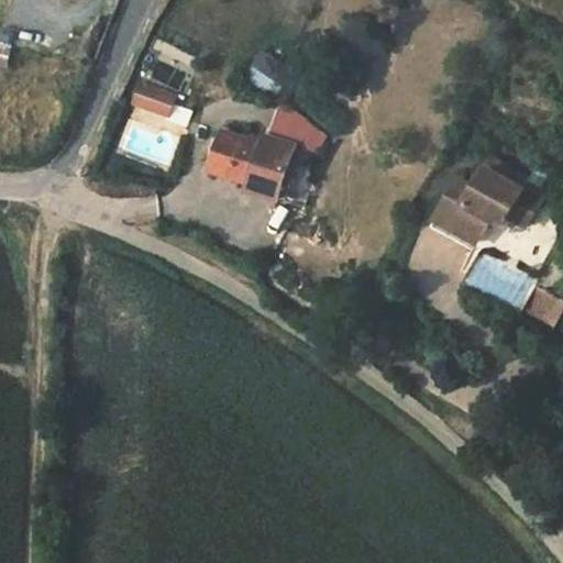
[(14,45),(0,41),(0,54),(11,56),(14,45)]
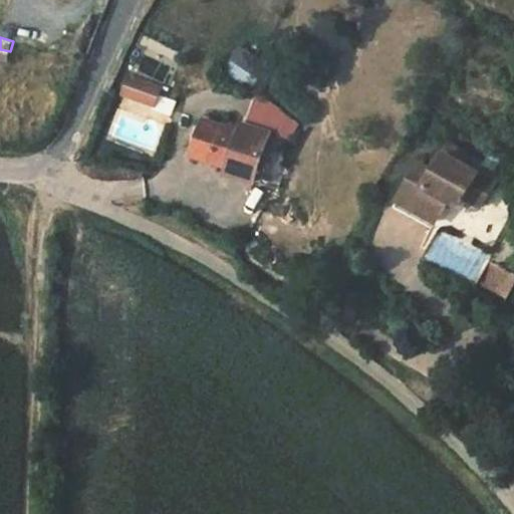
[(240,45),(232,58),(251,69),(259,57),(240,45)]
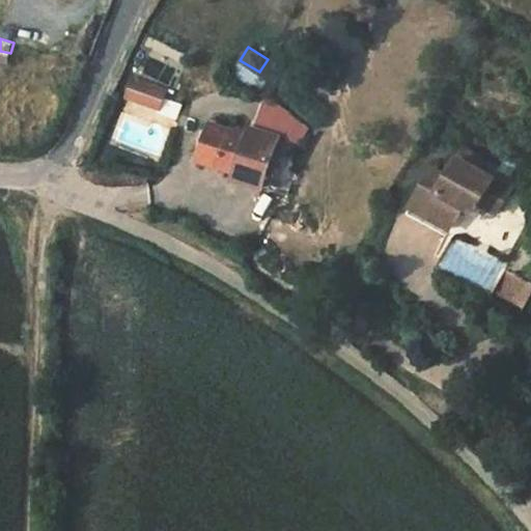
[(270,79),(278,66),(268,59),(259,72),(270,79)]
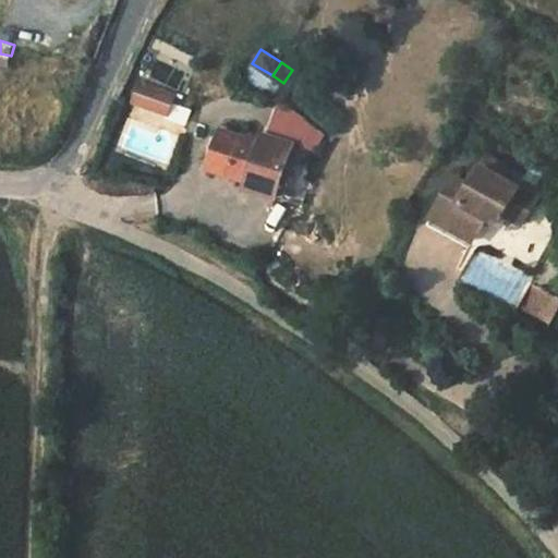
[(252,63),(243,76),(275,97),(283,83),(273,75),(252,63)]
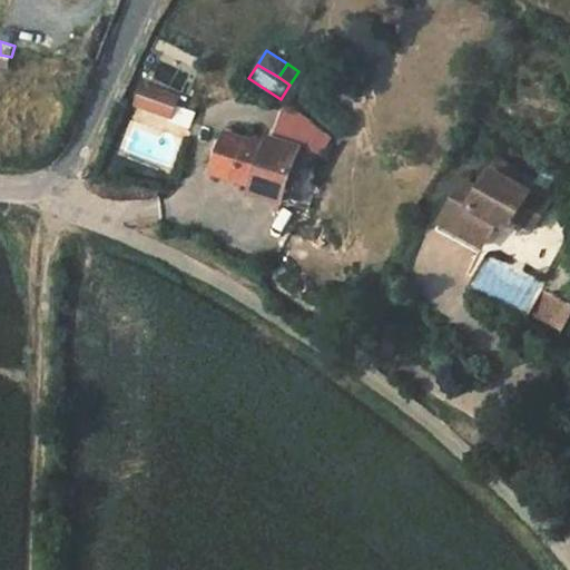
[(169,121),(180,96),(143,81),(131,107),(169,121)]
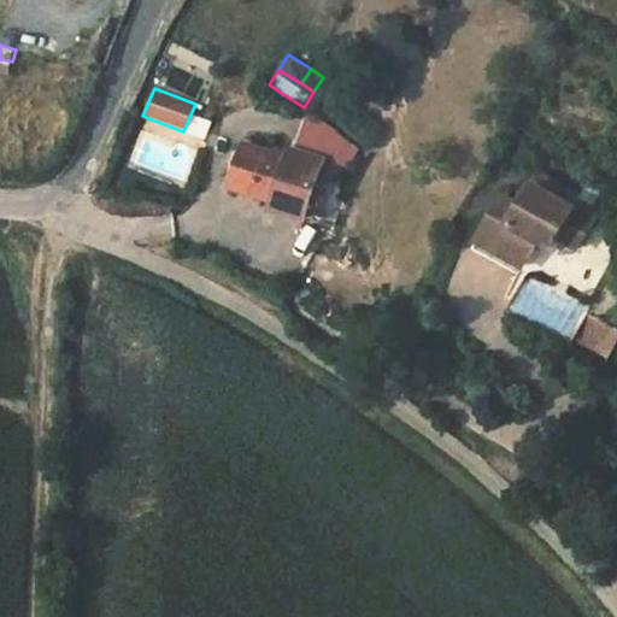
[(186,134),(206,140),(212,121),(192,115),(186,134)]
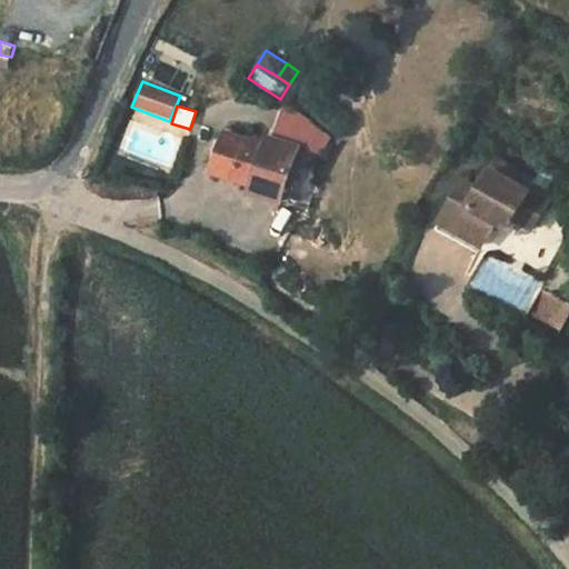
[(227,132),(215,170),(256,182),(252,190),(282,199),(300,147),(270,137),(267,145),(227,132)]
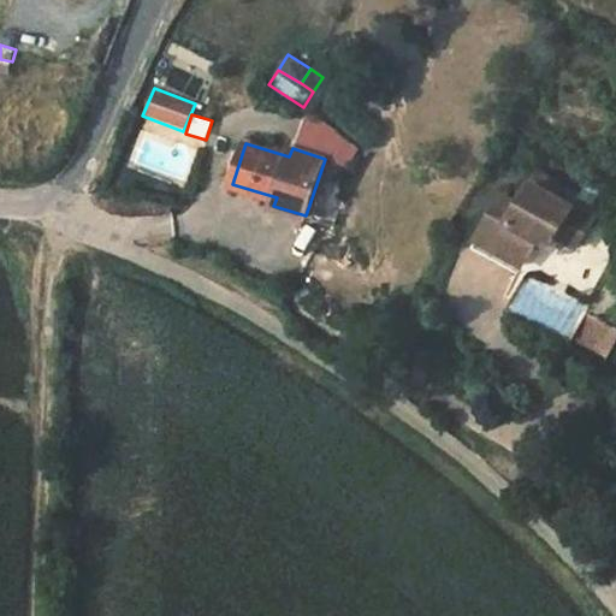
[(575,254),(591,226),(529,193),(517,213),(501,205),(477,248),(522,273),(537,248),(549,254),(555,243),(575,254)]
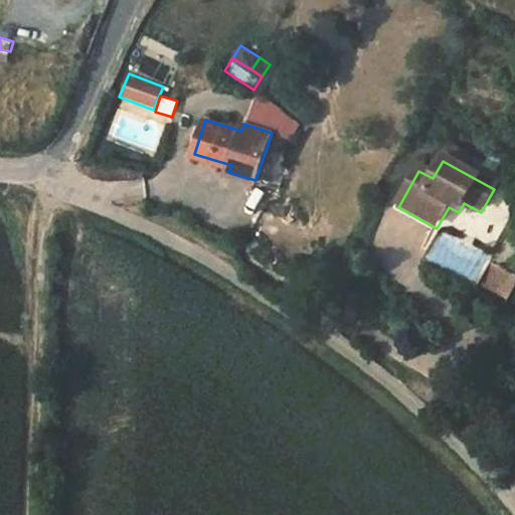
[(466,392),(459,400),(477,414),(483,407),(466,392)]
